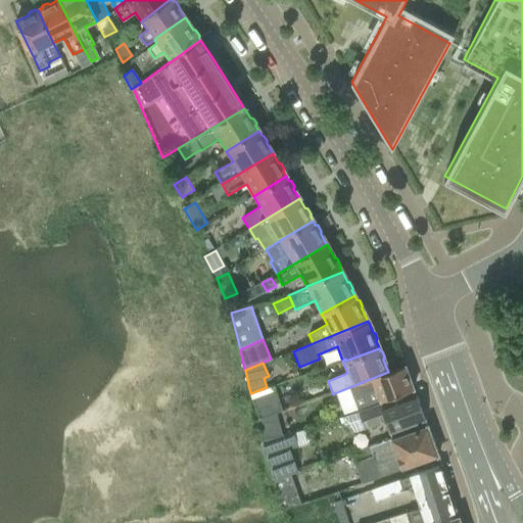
[(388,372),(349,387),(352,397),(358,410),(379,402),(382,401),(406,391),(413,389),(405,366),(397,369),(388,372)]
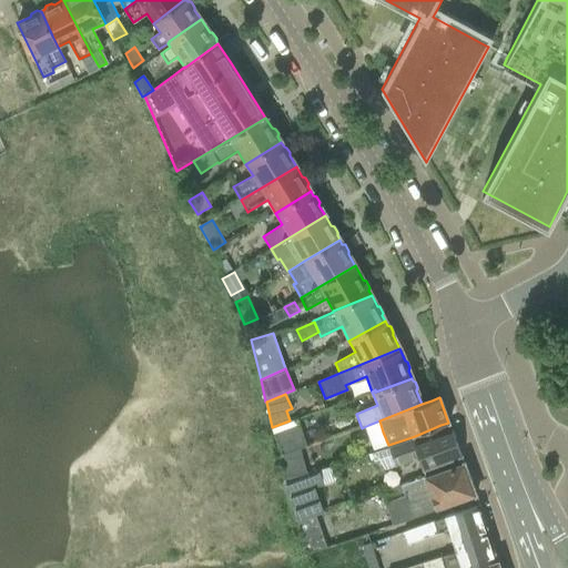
[(296,424),(273,433),(282,455),(298,449),(305,446),(296,424)]
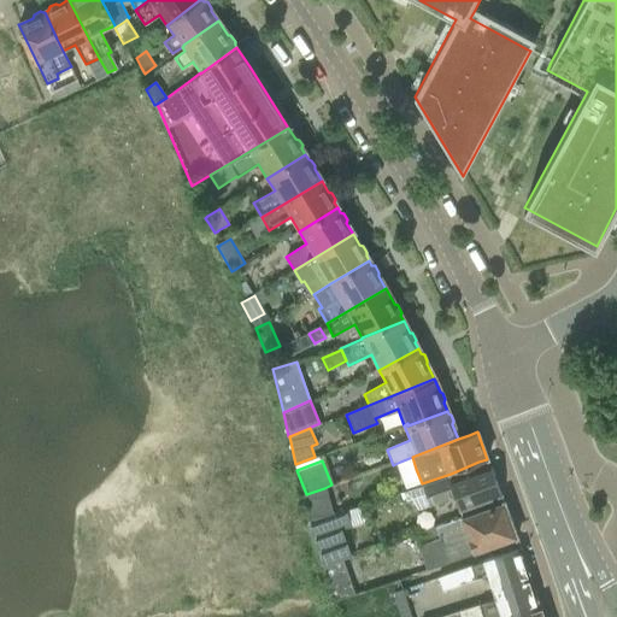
[(447,476),(421,486),(428,506),(454,497),(459,511),(479,504),(492,499),(501,495),(489,465),(481,469),(468,474),(448,480),(447,476)]
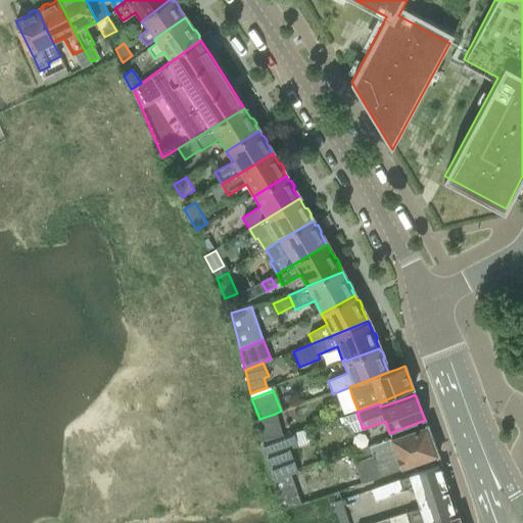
[(259,419),(255,421),(257,429),(278,424),(275,414),(259,419)]
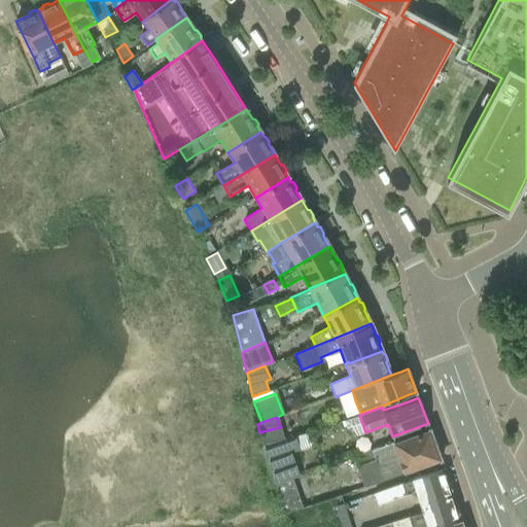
[(429,429),(372,450),(372,449),(354,456),(365,487),(441,459),(429,429)]
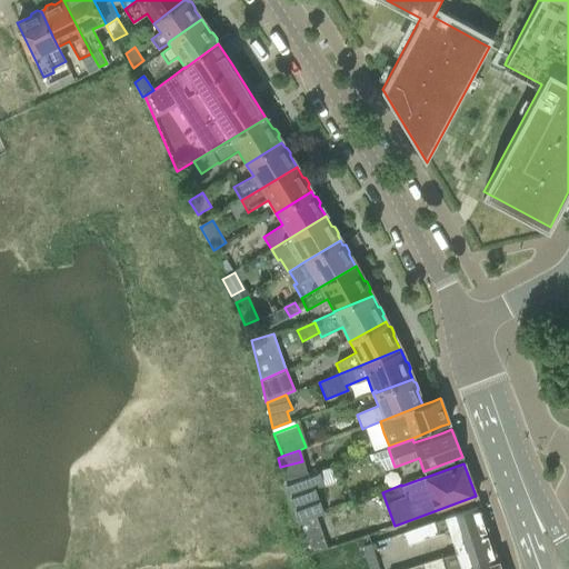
[(285,480),(283,480),(296,523),(322,513),(313,487),(316,486),(323,483),(318,471),(285,480)]
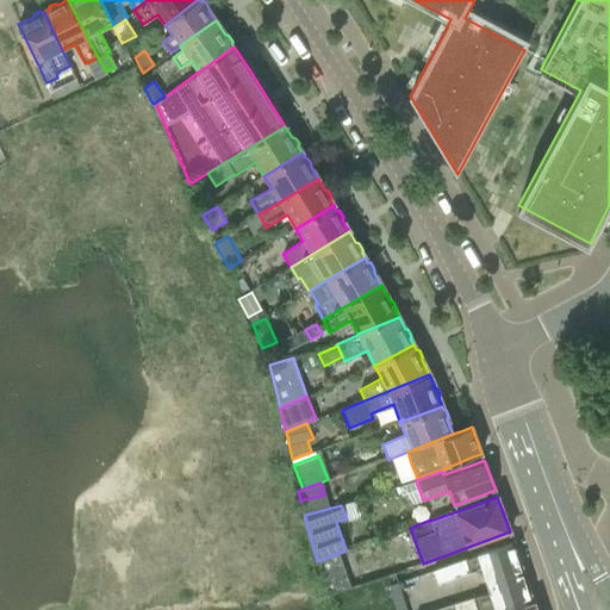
[(436,570),(433,571),(437,584),(481,568),(487,585),(524,573),(515,542),(478,554),(478,555),(436,570)]
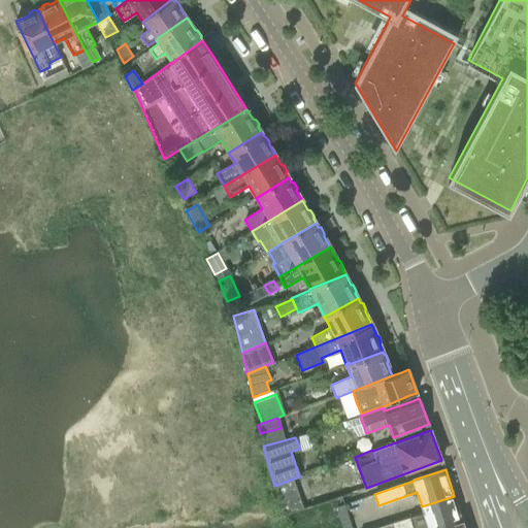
[(276,488),(275,488),(282,516),(282,517),(286,515),(289,514),(303,509),(294,482),(276,488)]
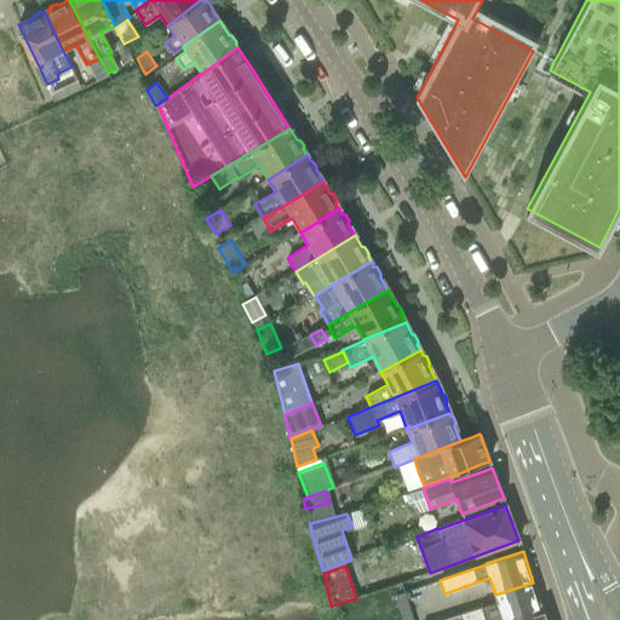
[(495,595),(498,602),(440,619),(520,619),(543,613),(533,583),(495,595)]
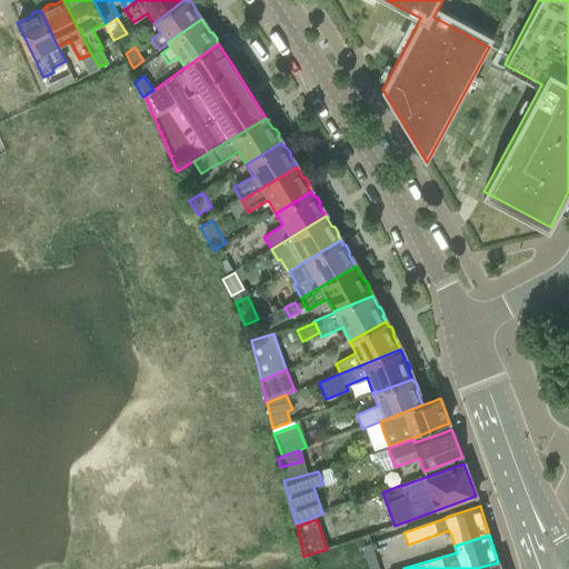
[(373,550),(365,553),(367,561),(376,558),(373,550)]
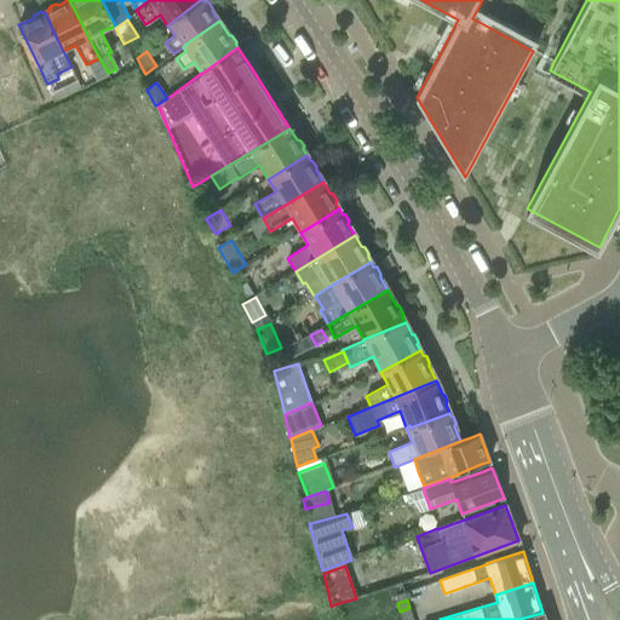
[(409,608),(400,612),(402,619),(412,616),(409,608)]
